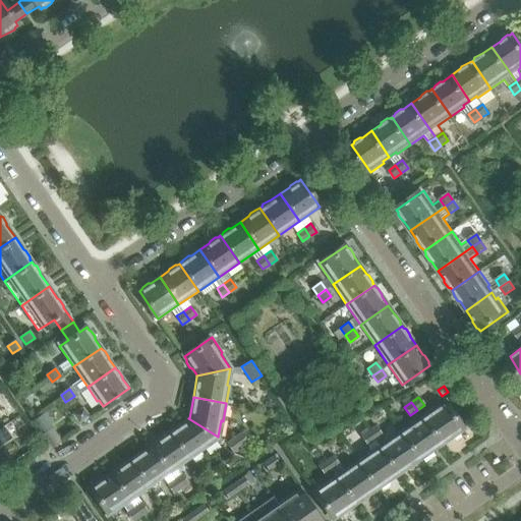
[(422,417),(441,445),(451,438),(453,438),(459,433),(460,431),(463,429),(444,402),(422,417)]
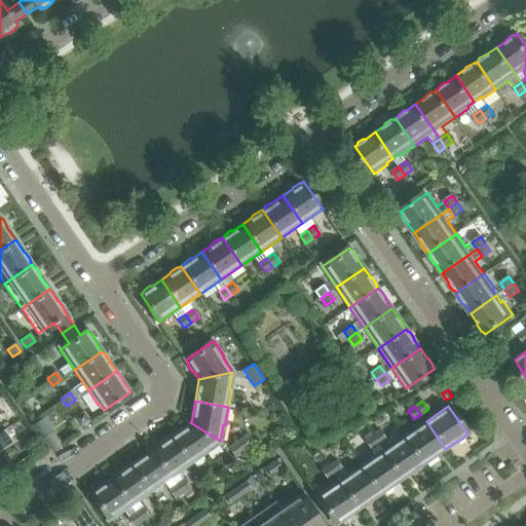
[(84,413),(75,419),(80,426),(88,420),(84,413)]
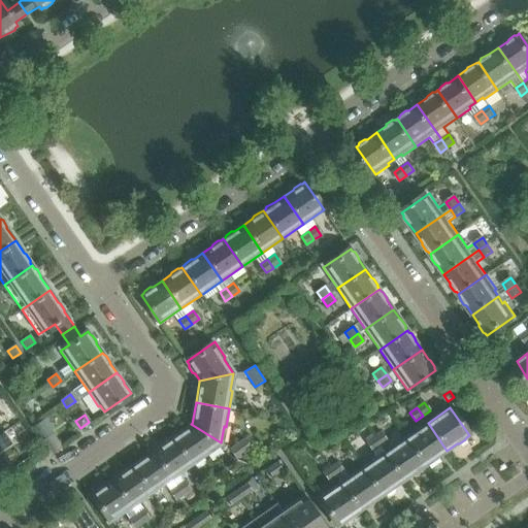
[(428,423),(405,437),(425,465),(428,464),(430,464),(436,460),(437,457),(447,451),(428,423)]
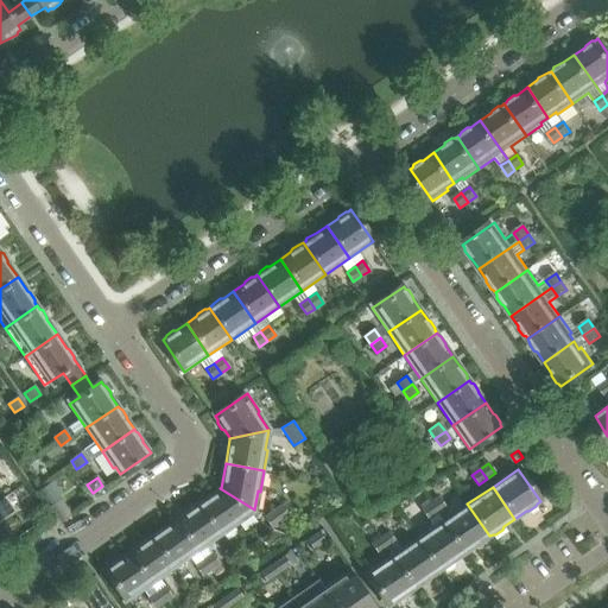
[(238,521),(254,510),(220,488),(220,489),(200,504),(222,536),(239,524),(238,521)]
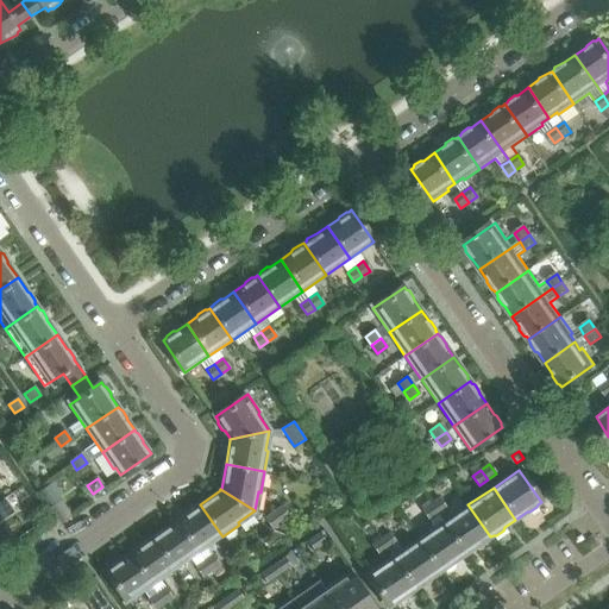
[(431,504),(438,514),(446,508),(439,498),(431,504)]
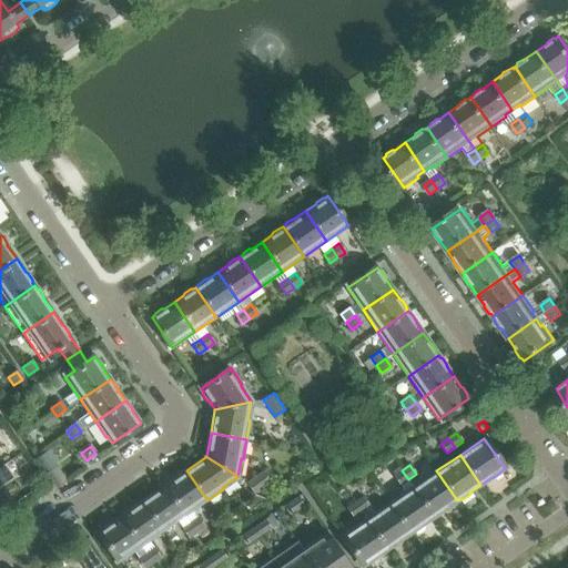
[(57,468),(47,475),(57,489),(67,483),(57,468)]
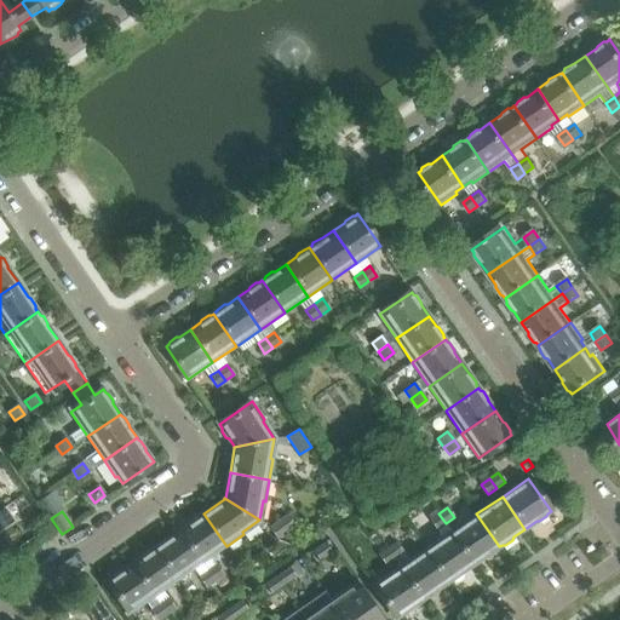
[(204,514),(179,530),(201,561),(208,556),(210,557),(227,546),(204,514)]
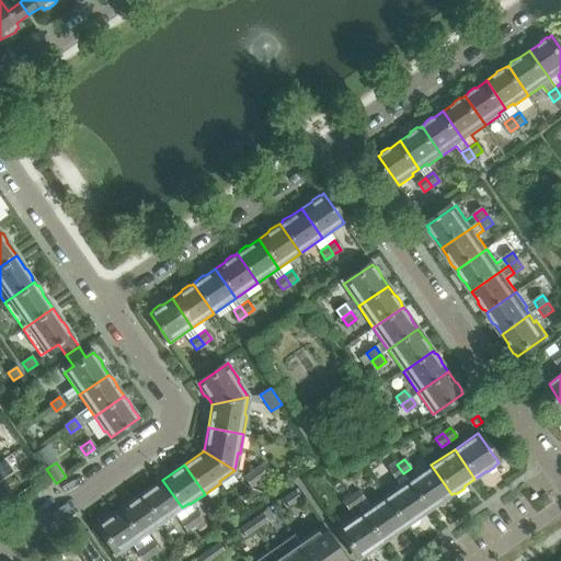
[(397,465),(389,469),(396,479),(403,473),(397,465)]
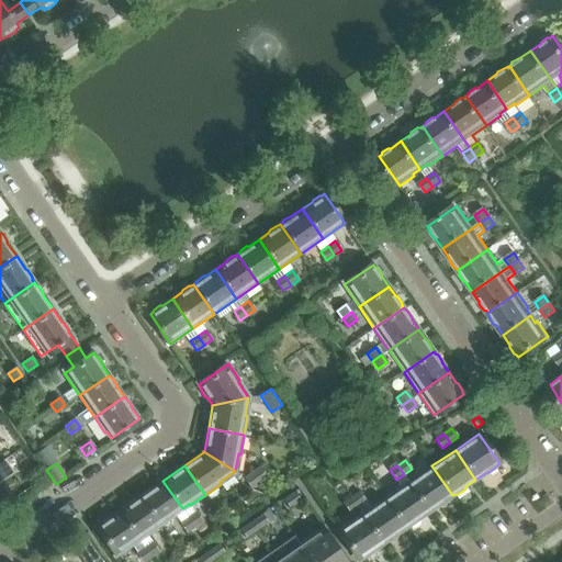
[(431,465),(408,482),(429,512),(440,504),(442,504),(449,499),(450,497),(452,495),(431,465)]
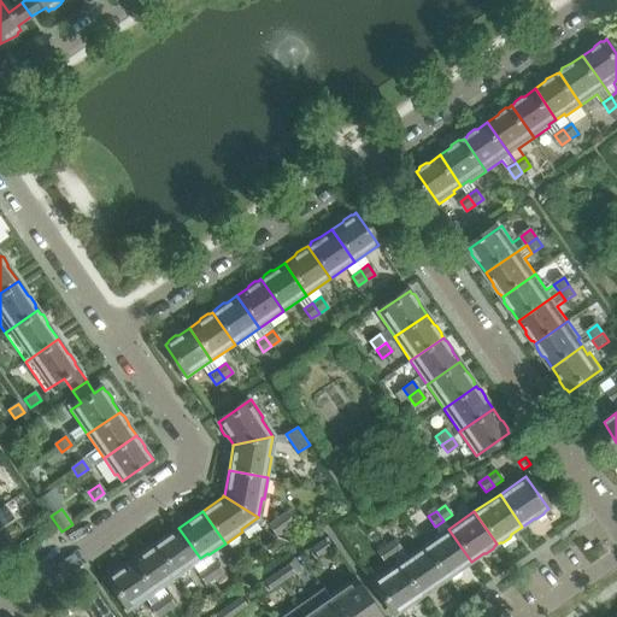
[(277,519),(285,529),(292,523),(286,513),(277,519)]
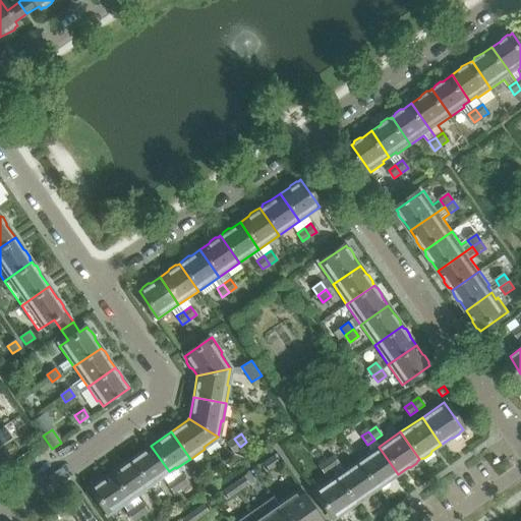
[(234,439),(227,443),(233,452),(240,447),(234,439)]
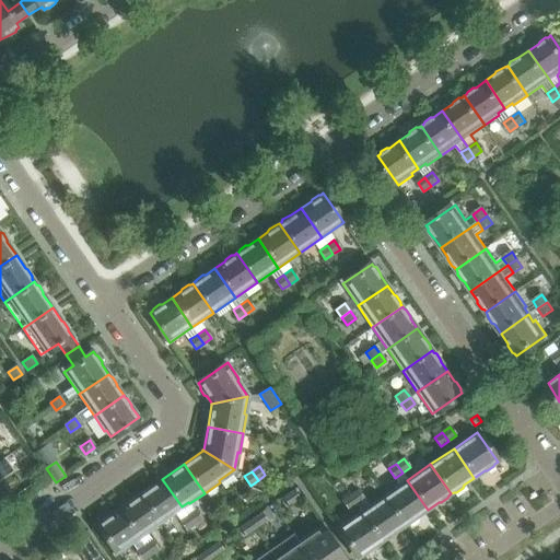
[(162,479),(141,493),(161,523),(176,513),(174,511),(182,506),(162,479)]
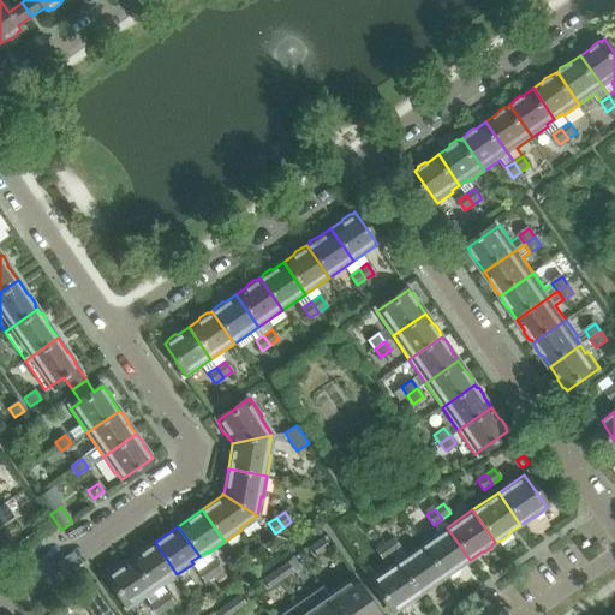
[(447,527),(422,544),(445,577),(447,575),(451,574),(457,571),(459,567),(470,560),(447,527)]
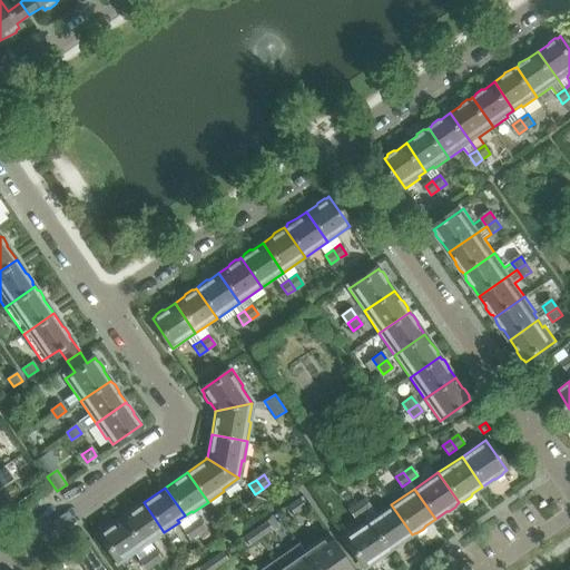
[(293,514),(305,507),(300,499),(288,507),(293,514)]
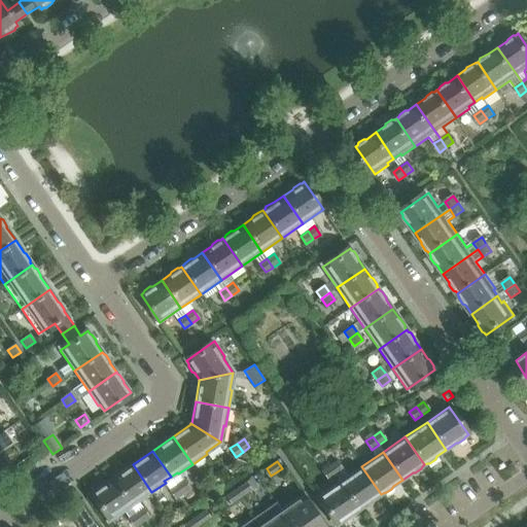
[(329,466),(335,475),(342,469),(337,461),(329,466)]
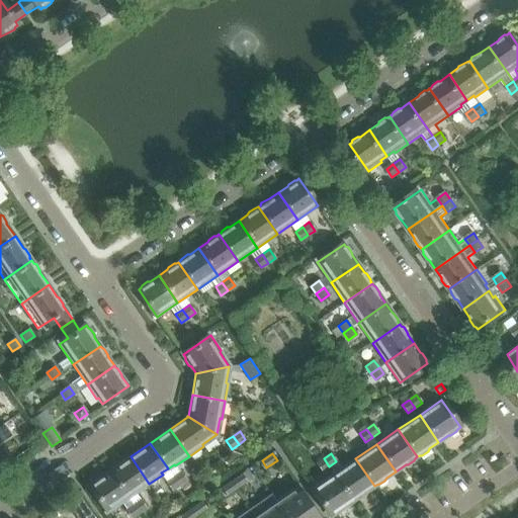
[(131,456),(110,470),(127,496),(134,492),(136,494),(149,484),(131,456)]
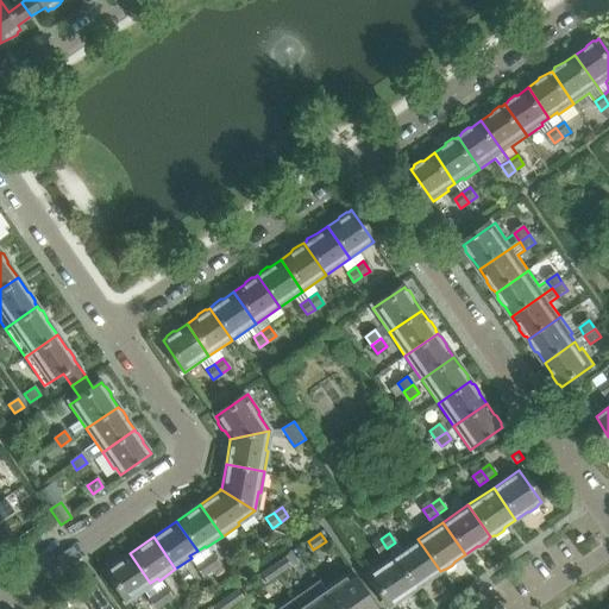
[(381,539),(372,544),(378,554),(387,548),(381,539)]
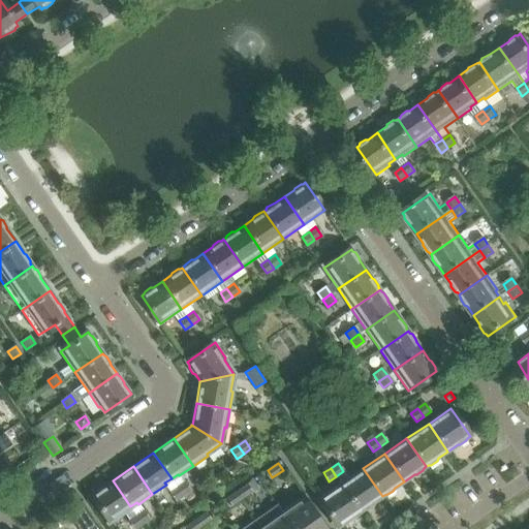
[(363,468),(341,484),(361,511),(370,504),(373,504),(379,500),(380,498),(382,496),(363,468)]
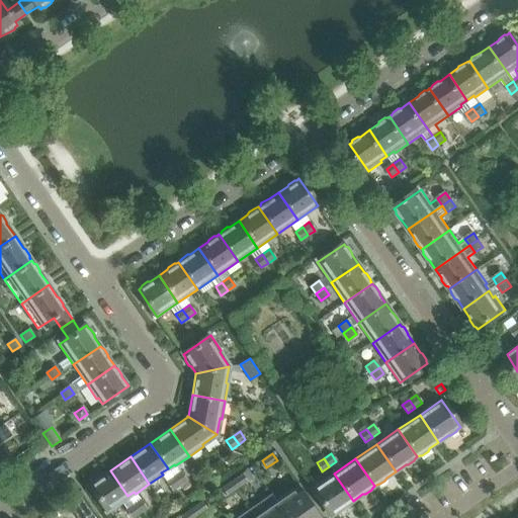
[(121,501),(127,496),(110,470),(90,485),(108,512),(122,503),(121,501)]
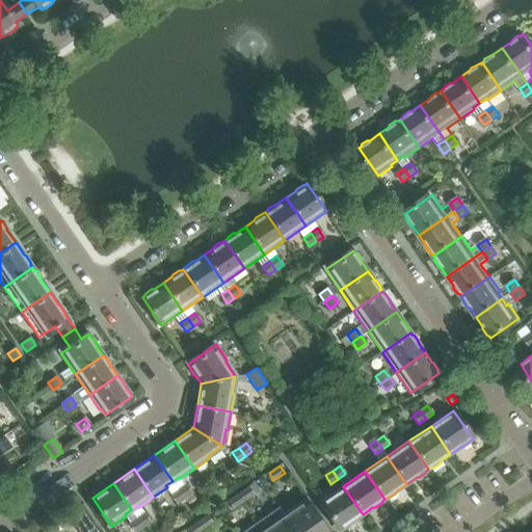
[(178,489),(184,498),(191,493),(186,484),(178,489)]
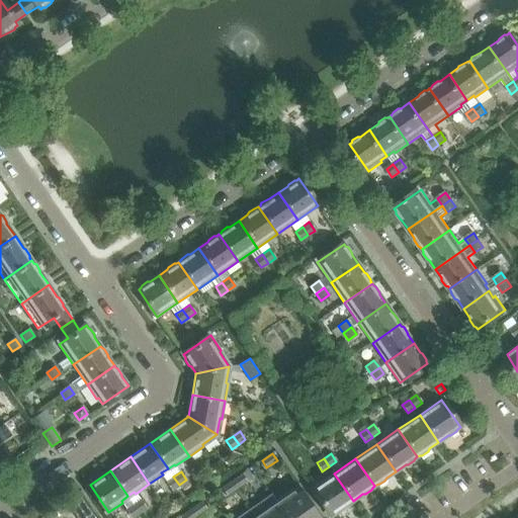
[(237,488),(247,481),(243,473),(232,482),(237,488)]
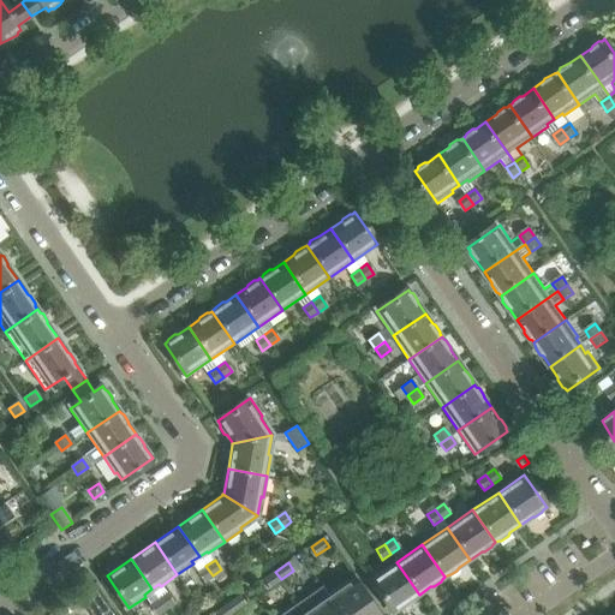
[(396,562),(371,580),(394,613),(396,610),(400,610),(406,605),(407,603),(419,595),(396,562)]
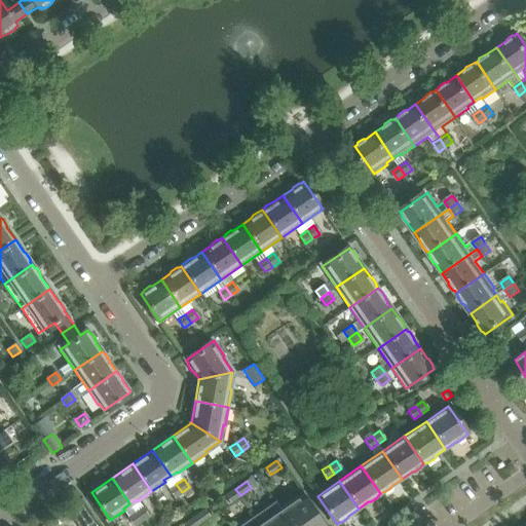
[(176,484),(170,489),(176,497),(182,492),(176,484)]
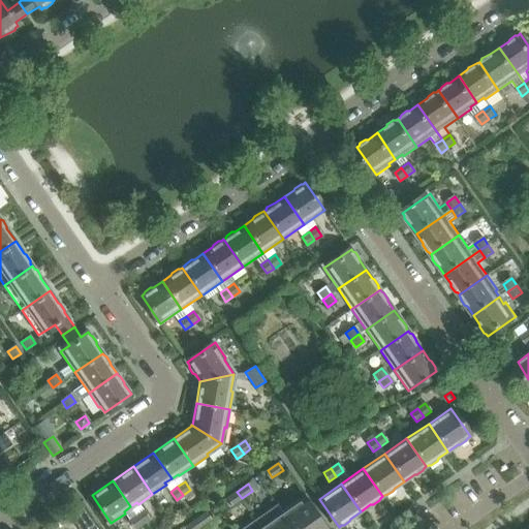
[(231,505),(242,498),(237,492),(226,499),(231,505)]
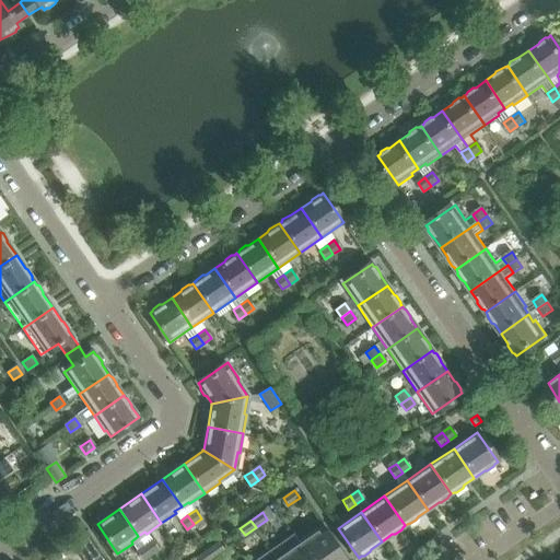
[(343,559),(321,527),(300,543),(293,534),(292,535),(310,559),(343,559)]
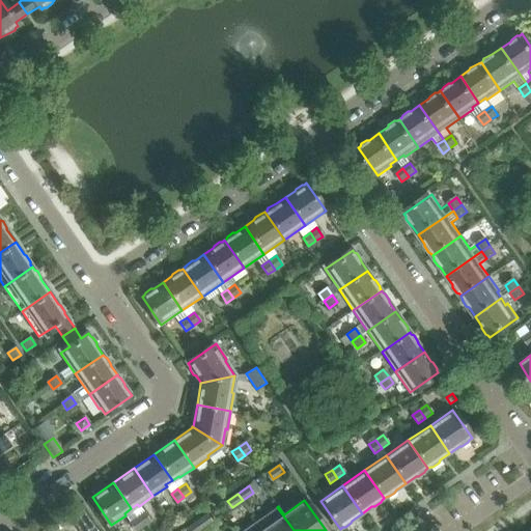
[(294,530),(277,507),(257,521),(263,530),(294,530)]
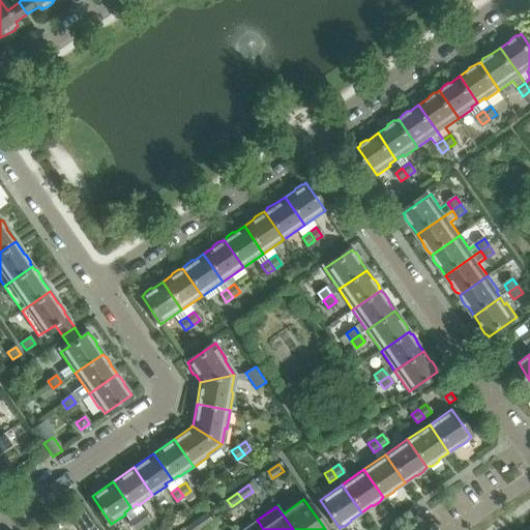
[(144,511),(137,517),(143,525),(150,520),(144,511)]
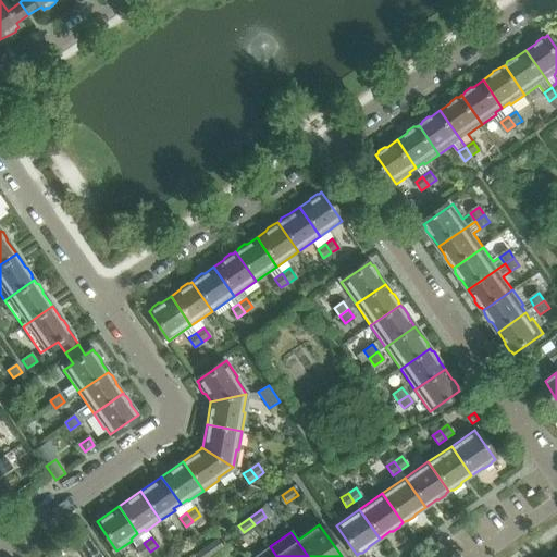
[(211,555),(223,546),(218,540),(207,547),(211,555)]
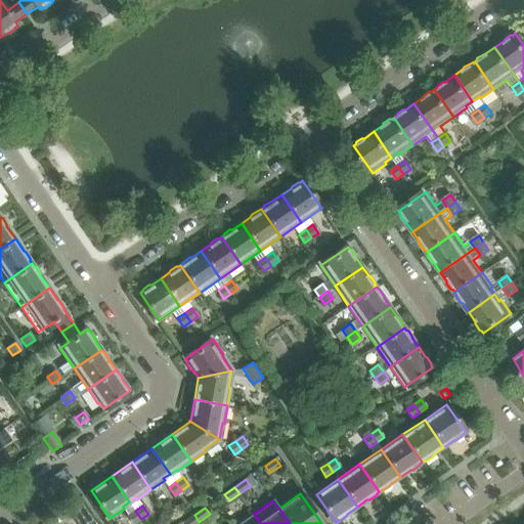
[(135,511),(128,516),(134,523),(141,519),(135,511)]
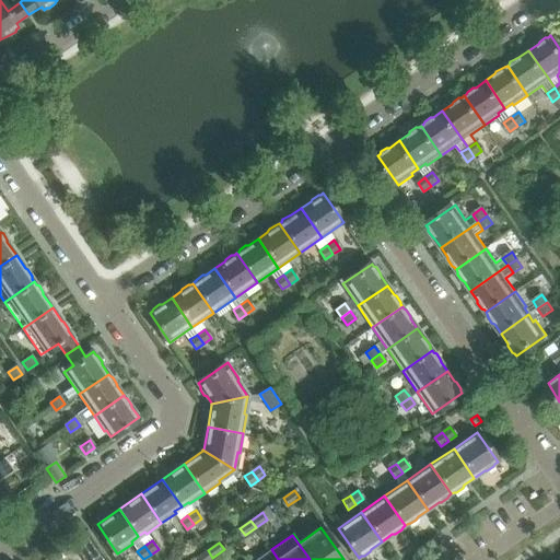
[(278,559),(271,549),(255,559),(278,559)]
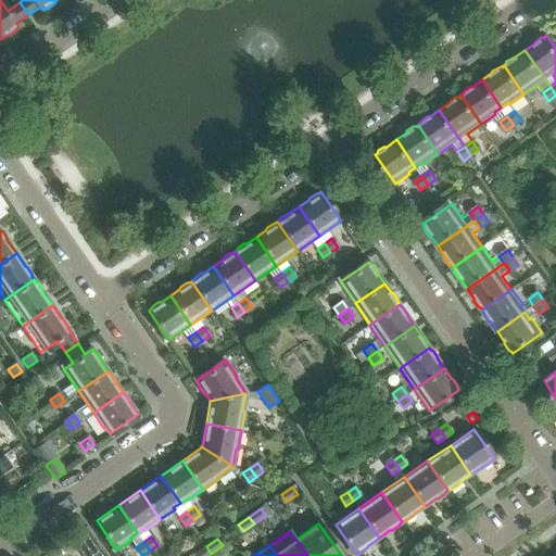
[(197,555),(206,555),(211,554),(206,546),(196,554),(197,555)]
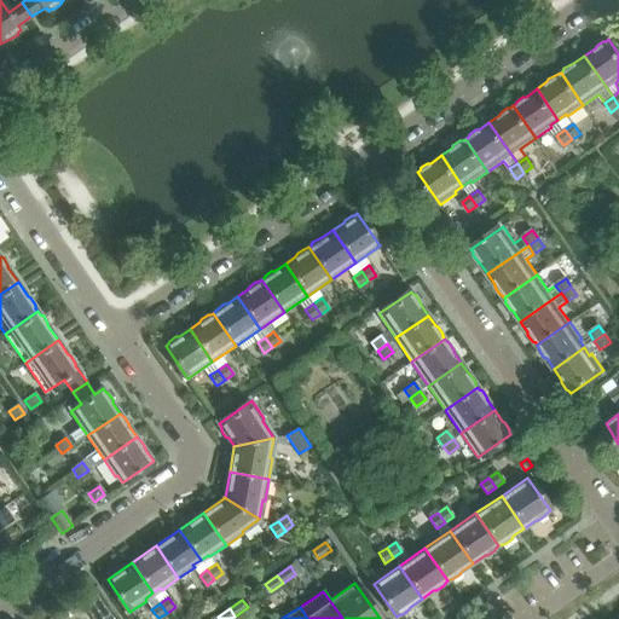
All buildings are outlined.
